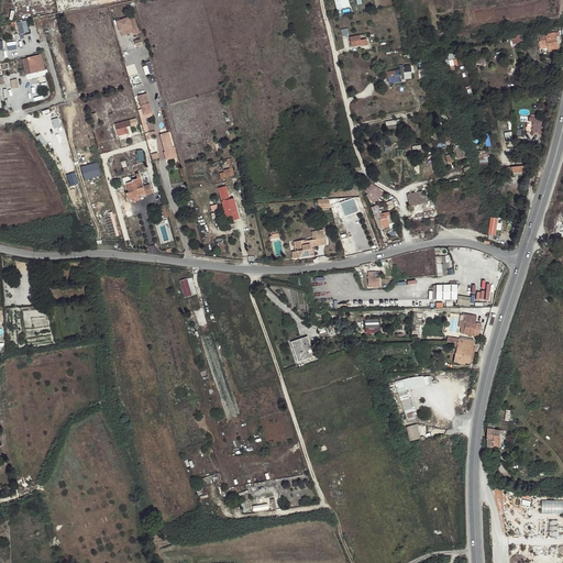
[(333,0),(337,10),(352,6),(350,0),(333,0)]
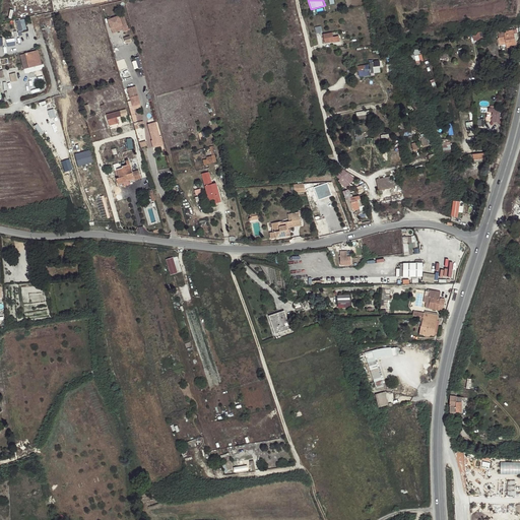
[(118,15),(107,19),(112,35),(123,30),(118,15)]
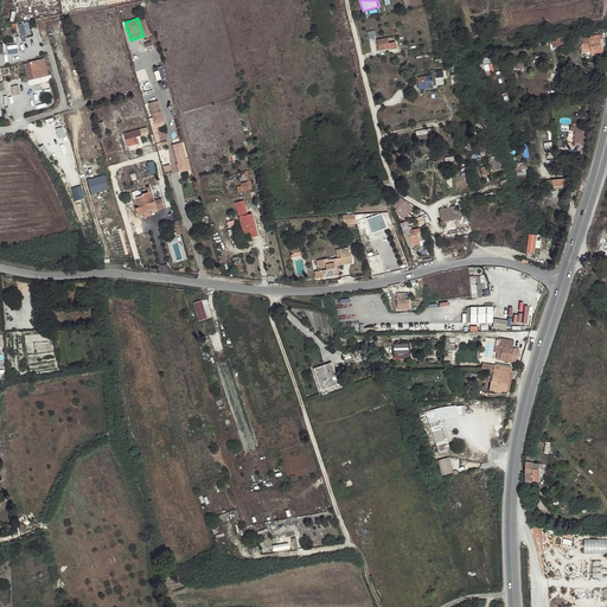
[(19,24),(20,37),(30,36),(29,23),(19,24)]
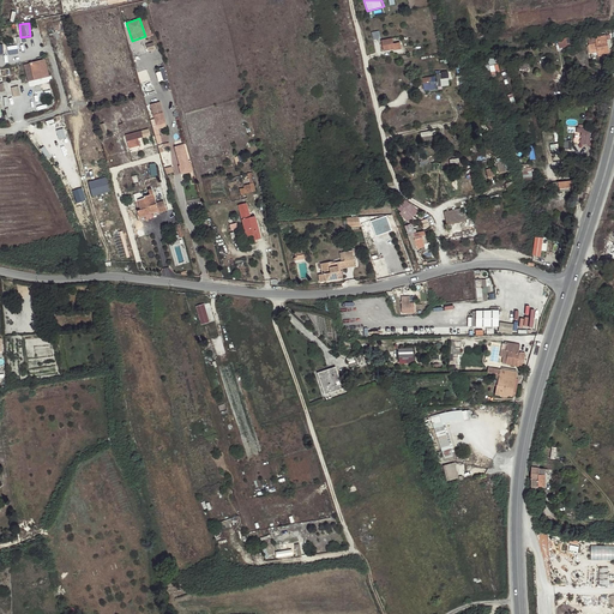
[(606,40),(606,36),(591,38),(591,37),(588,37),(591,53),(597,53),(599,56),(603,55),(603,54),(608,53),(606,40)]
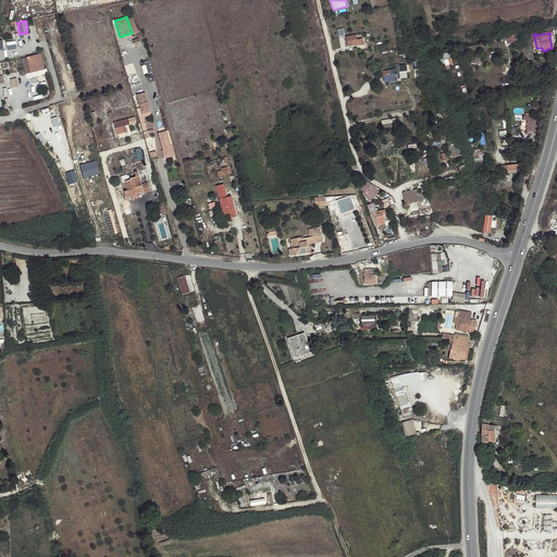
[(356,36),(347,37),(348,47),(357,45),(356,36)]
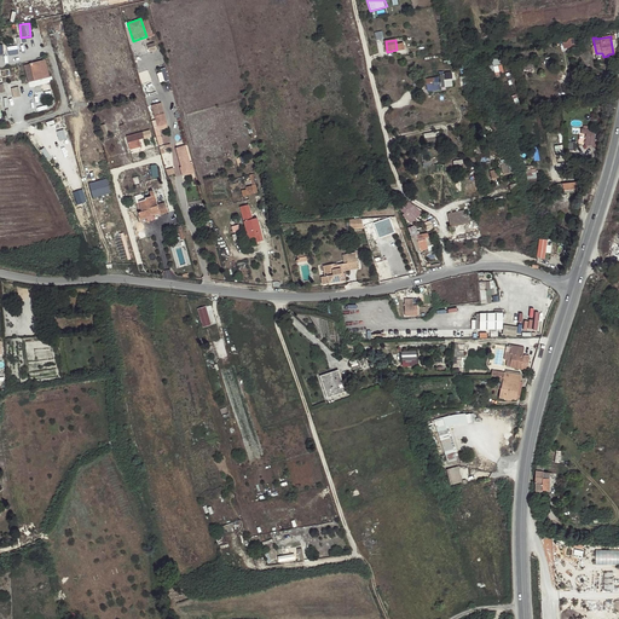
[(492,59),(492,61),(493,65),(490,65),(491,69),(493,68),(495,71),(499,70),(499,74),(503,73),(502,64),(503,64),(501,57),(492,59)]
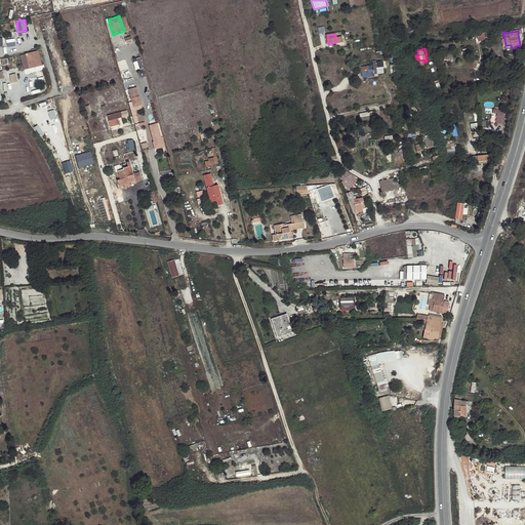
[(25,70),(44,65),(40,49),(21,54),(25,70)]
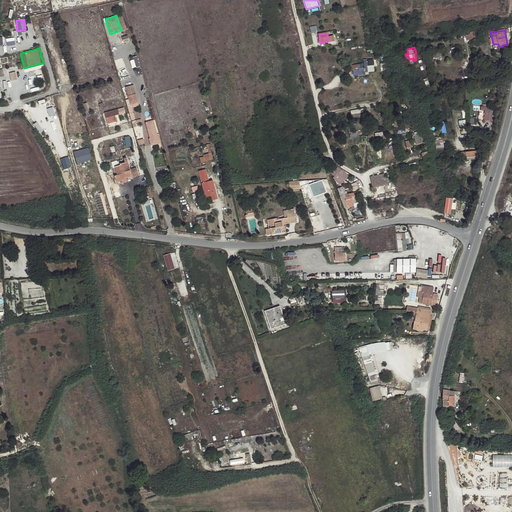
[(115,60),(118,69),(121,79),(129,77),(123,57),(115,60)]
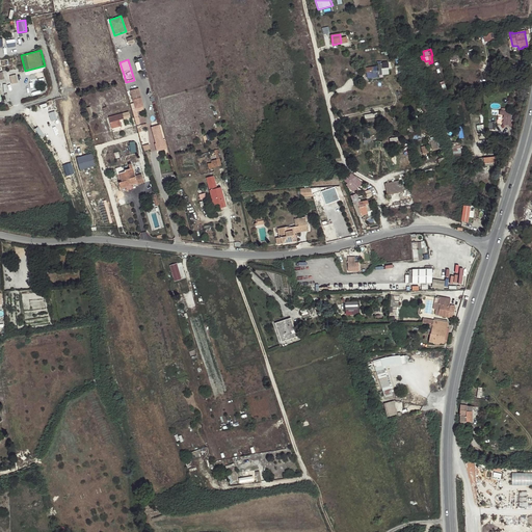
[(367,65),(369,77),(391,75),(390,62),(367,65)]
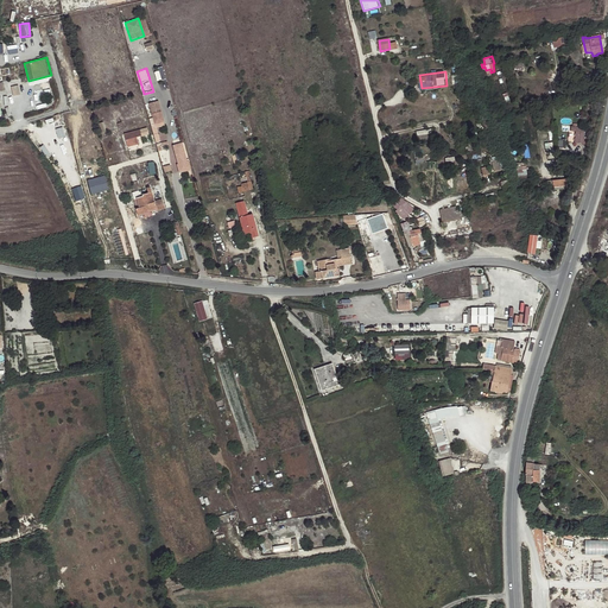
[(151,118),(157,141),(162,140),(158,127),(166,125),(160,100),(151,102),(153,118),(151,118)]
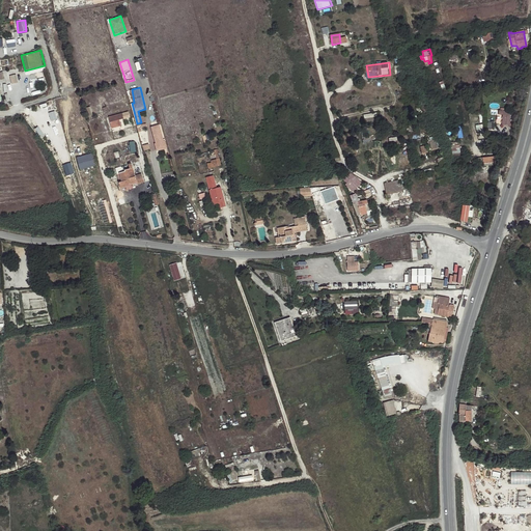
[(510,126),(514,113),(501,109),(499,113),(504,115),(502,122),(510,126)]
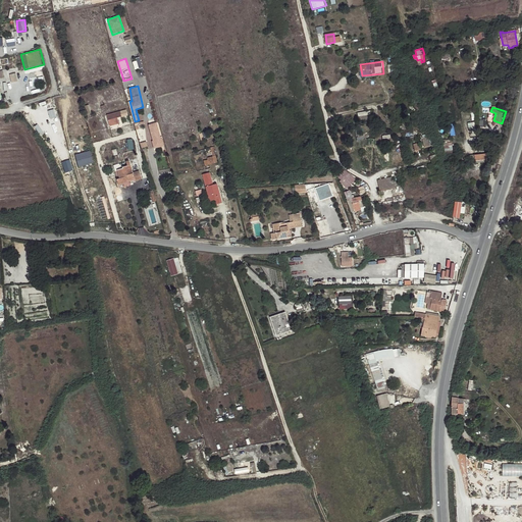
[(51,118),(57,117),(55,108),(49,110),(51,118)]
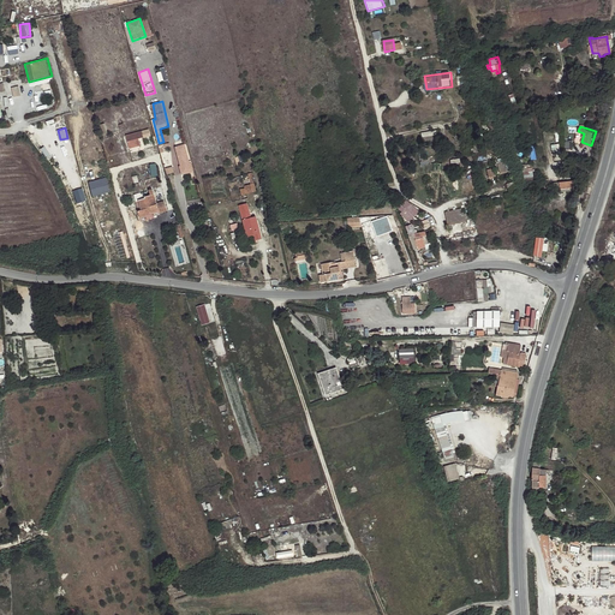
[(142,132),(126,136),(127,142),(144,137),(142,132)]
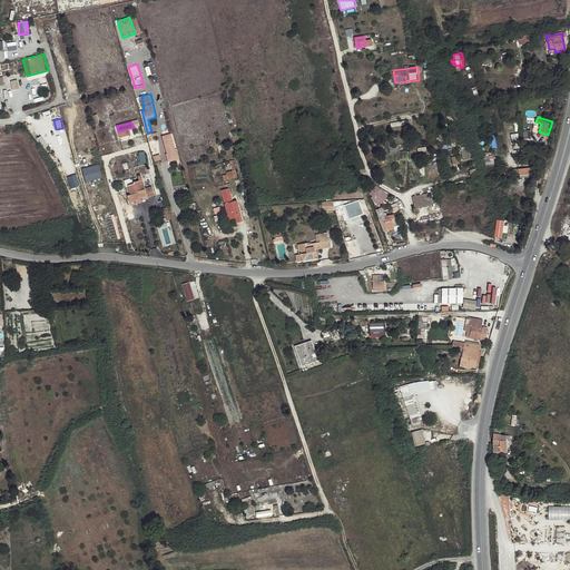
[(487,164),(495,164),(495,151),(485,153),(487,164)]
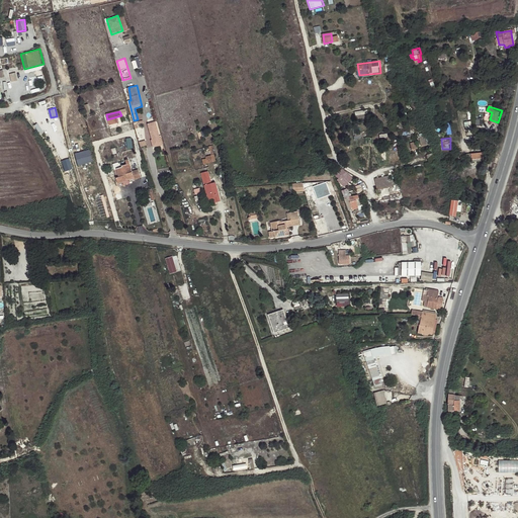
[(79,165),(94,161),(90,149),(76,153),(79,165)]
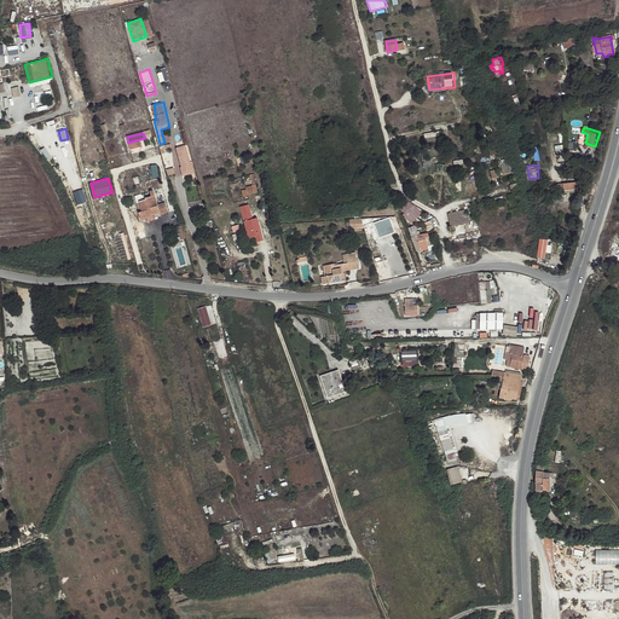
[(579,183),(563,184),(563,194),(576,192),(576,189),(580,189),(579,183)]
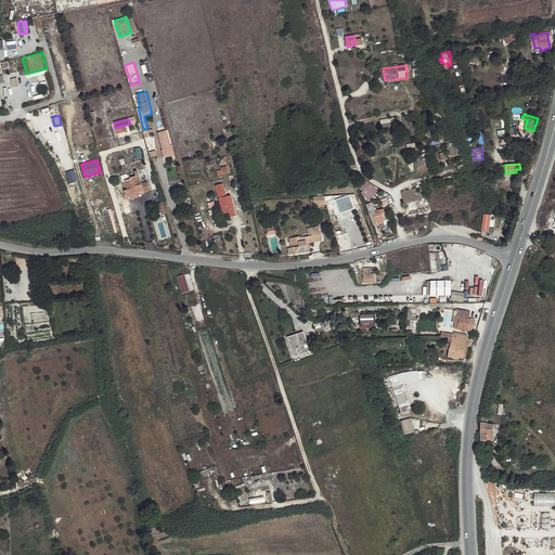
[(228,173),(227,167),(221,168),(221,170),(217,171),(218,176),(228,173)]
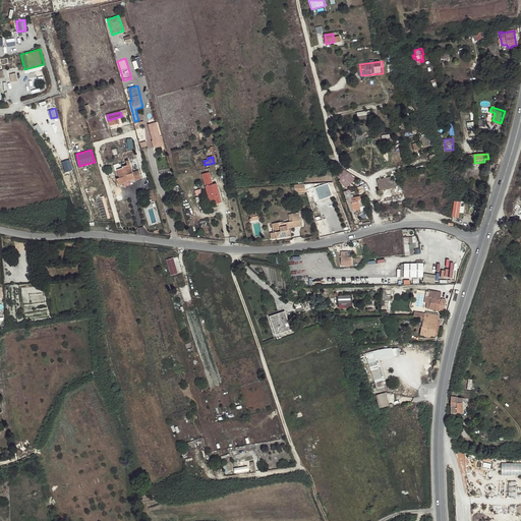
[(63,161),(66,172),(74,170),(71,159),(63,161)]
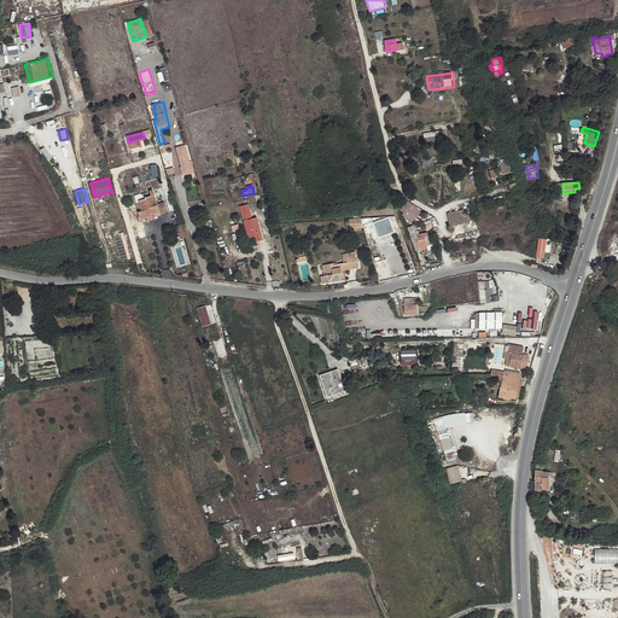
[(141,219),(151,216),(151,214),(159,211),(159,213),(161,215),(168,213),(164,203),(157,205),(153,191),(135,196),(136,203),(139,202),(141,211),(139,213),(141,219)]
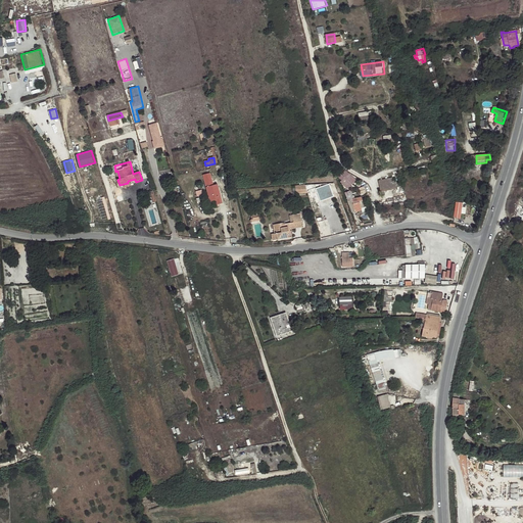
[(344,170),(338,176),(342,180),(348,173),(344,170)]
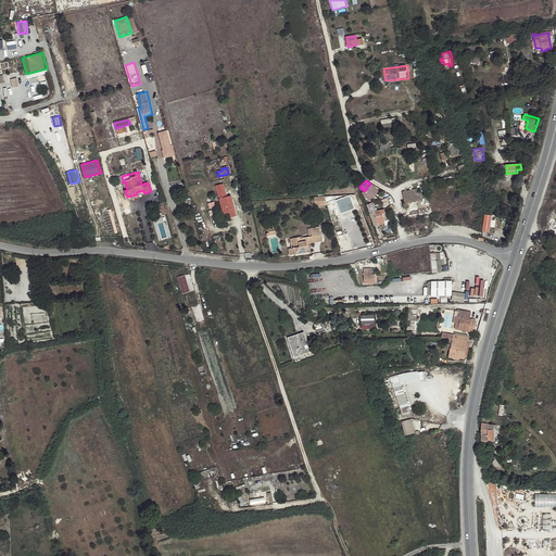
[(227,202),(232,201),(230,197),(227,198),(224,185),(216,187),(220,204),(227,202)]
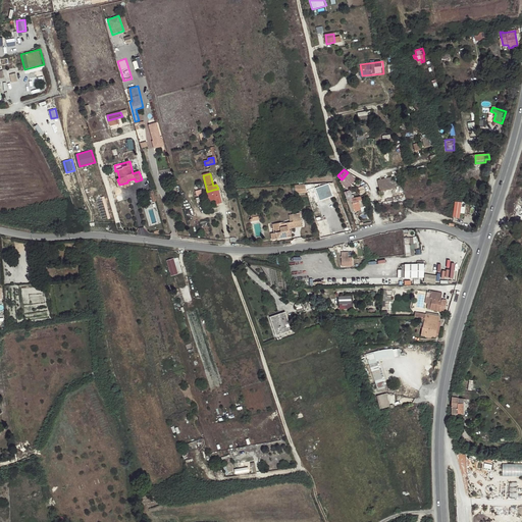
[(345,177),(352,184),(355,179),(349,173),(345,177)]
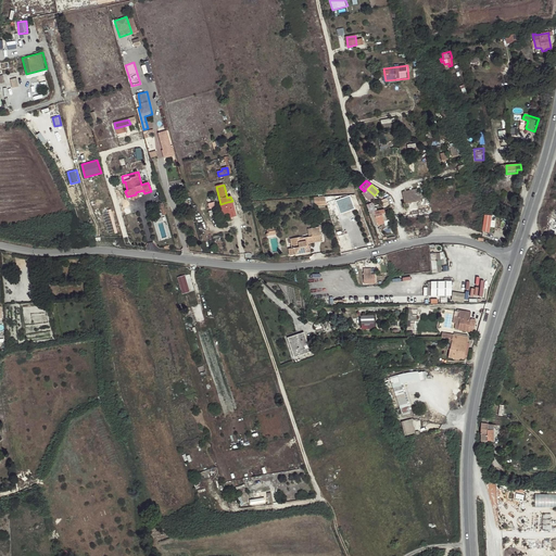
[(367,189),(363,193),(370,200),(374,196),(367,189)]
